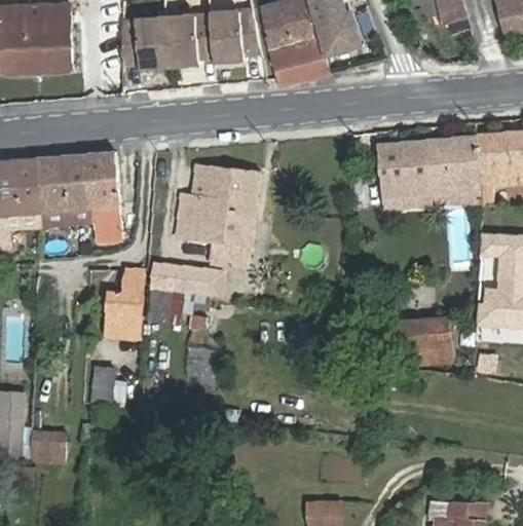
[(272,0),(255,6),(264,37),(275,76),(278,86),(327,73),(312,23),(306,0),(272,0)]
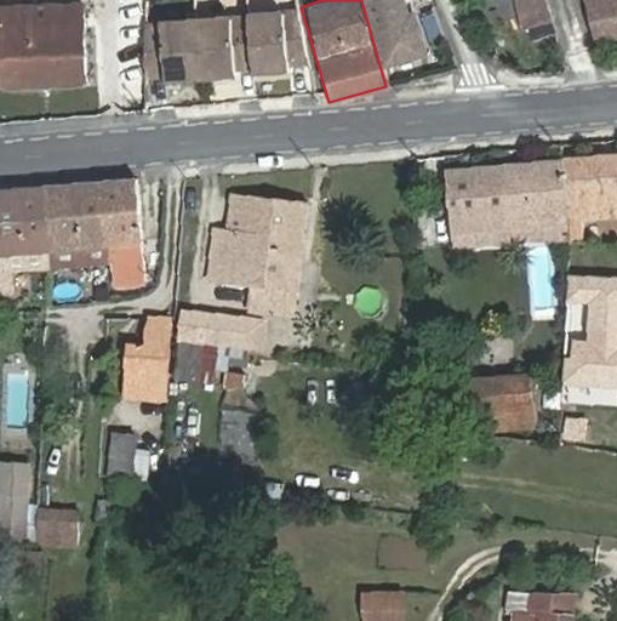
[(550,21),(544,0),(514,0),(523,28),(550,21)]
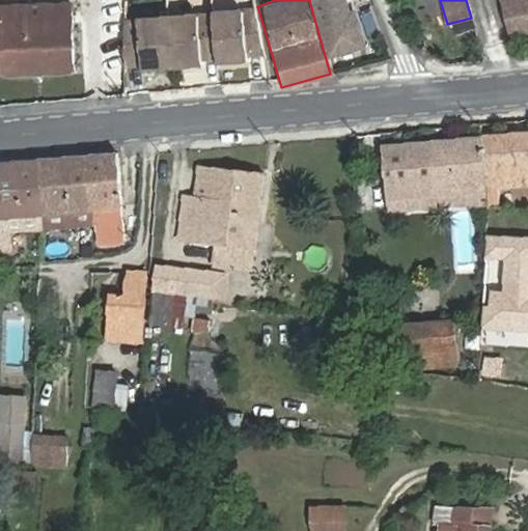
[(527,0),(494,0),(505,37),(527,30),(527,0)]
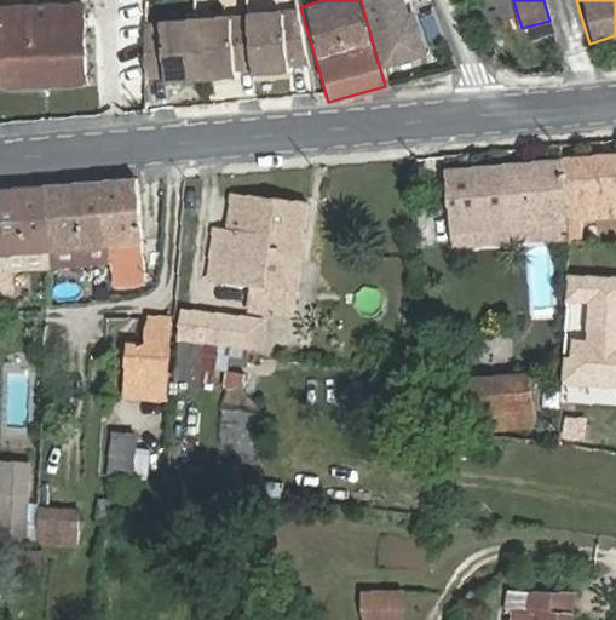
[(84,84),(78,4),(0,7),(0,86),(0,90),(84,84)]
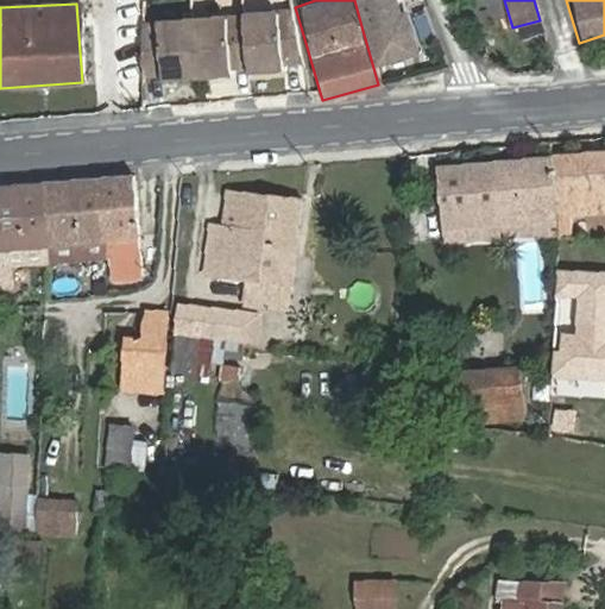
[(301,60),(291,8),(241,12),(245,64),(265,63),(265,68),(284,67),(283,62),(301,60)]
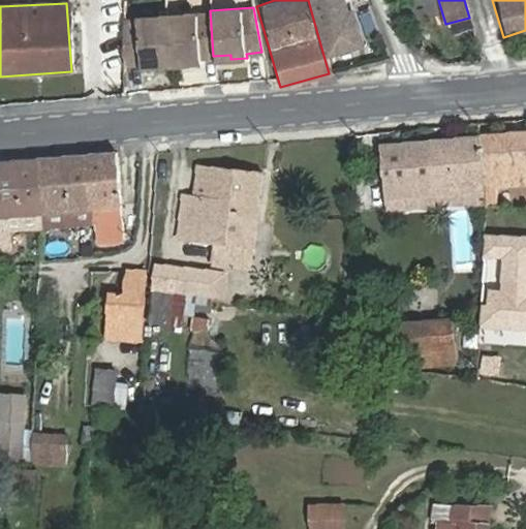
[(387,57),(368,7),(314,23),(329,73),(387,57)]
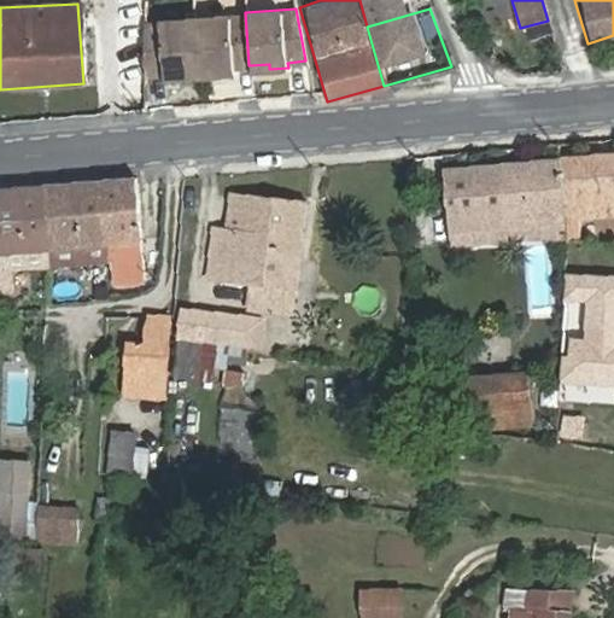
[(245,12),(199,16),(198,70),(223,68),(223,74),(233,73),(232,66),(249,65),(245,12)]
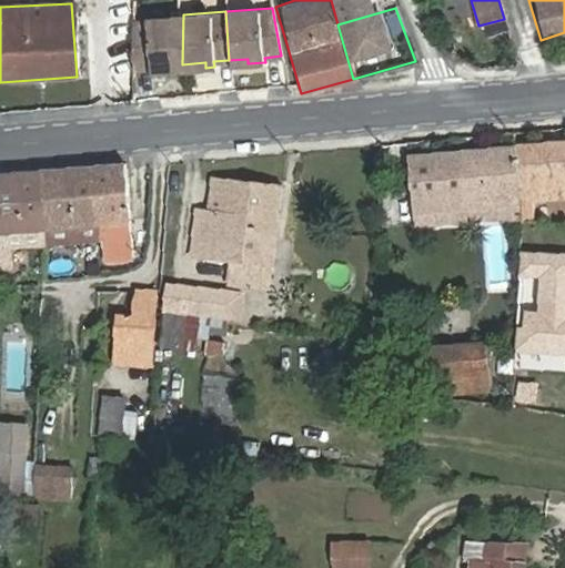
[(131,20),(131,68),(149,67),(150,72),(170,70),(170,66),(180,64),(175,16),(131,20)]
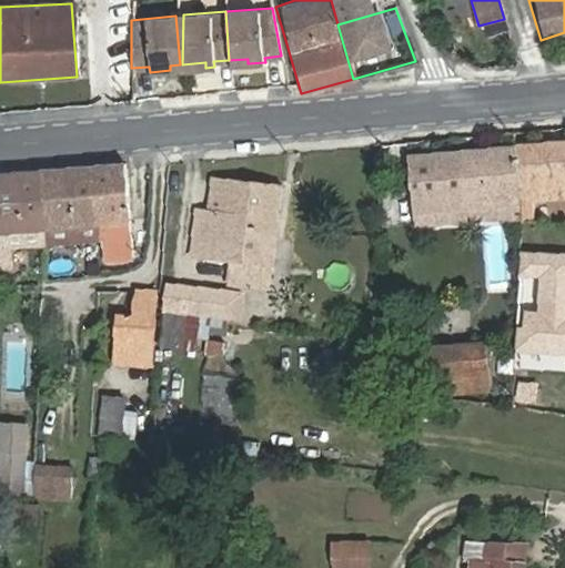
[(517,199),(517,215),(530,214),(530,198),(564,194),(564,140),(513,145),(517,199)]
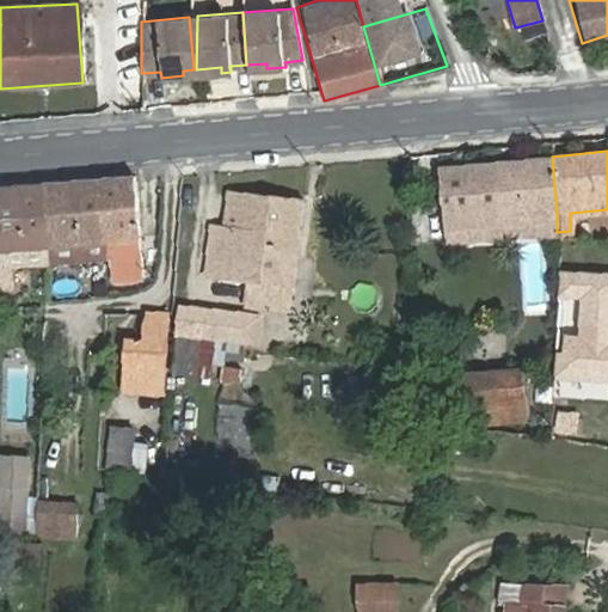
[(538,234),(557,234),(557,232),(557,214),(552,157),(436,167),(442,225),(538,218),(538,232),(538,234)]
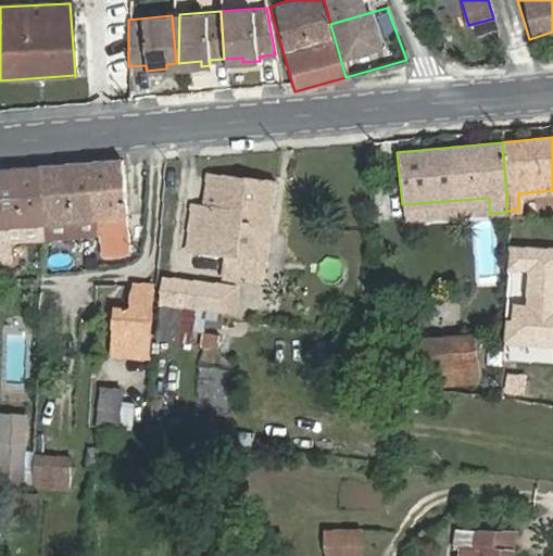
[(97,219),(96,235),(99,235),(100,253),(127,252),(121,160),(92,163),(97,219)]
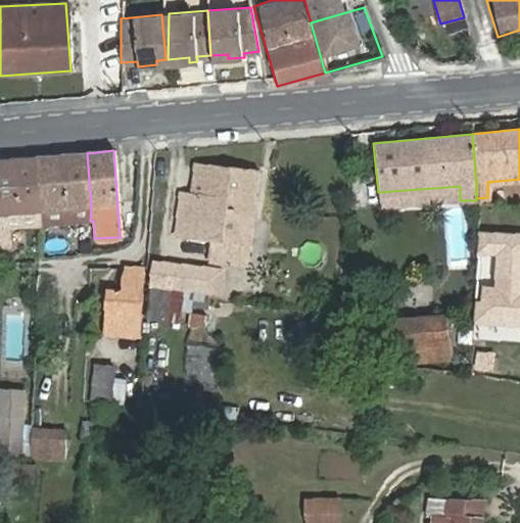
[(87,153),(36,156),(41,210),(40,225),(48,224),(48,209),(91,206),(87,153)]
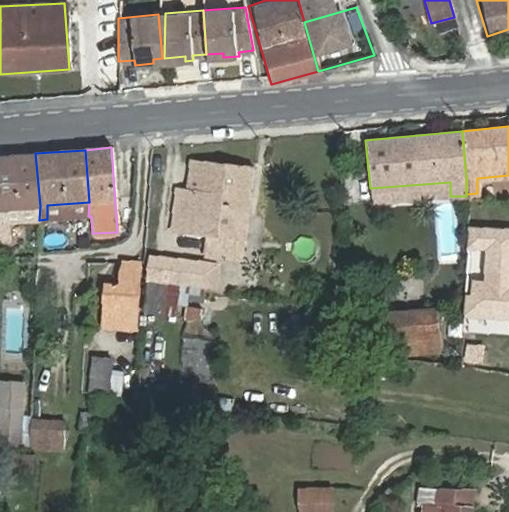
[(35,153),(0,156),(0,240),(5,241),(4,222),(4,209),(40,206),(35,153)]
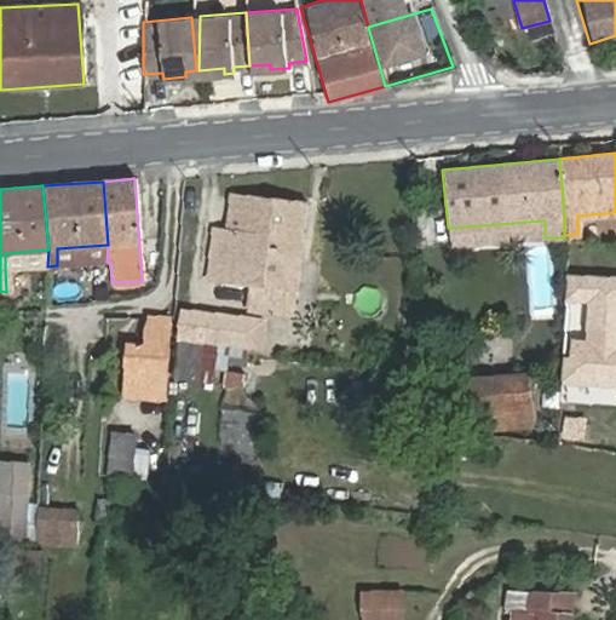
[(291,311),(304,201),(230,193),(225,227),(214,227),(209,277),(249,282),(247,306),(291,311)]
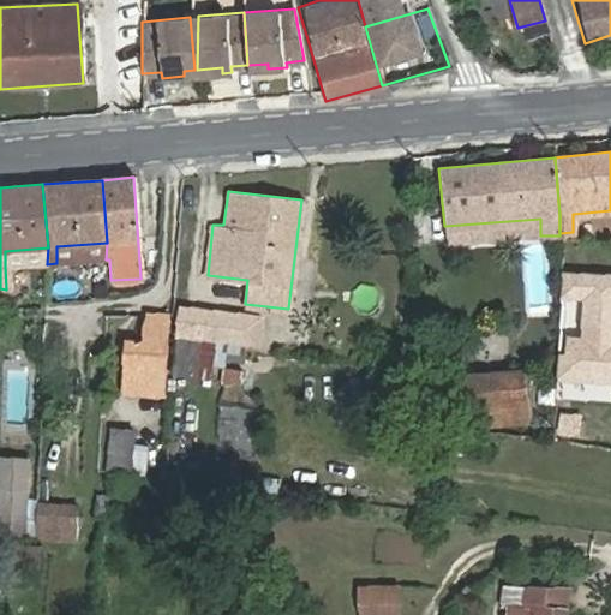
[(445,240),(540,233),(540,219),(444,226),(445,240)]
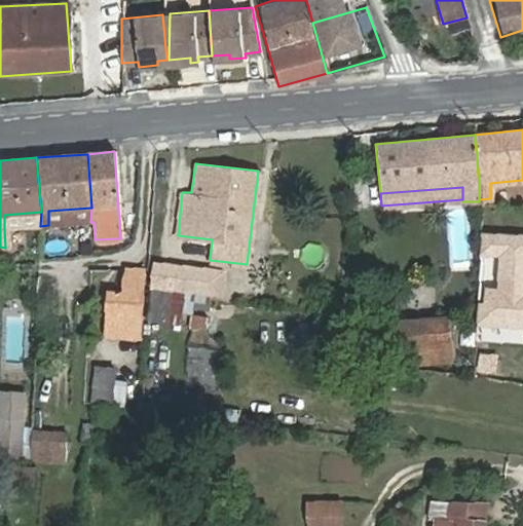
[(48,225),(90,222),(91,208),(48,211),(48,225)]
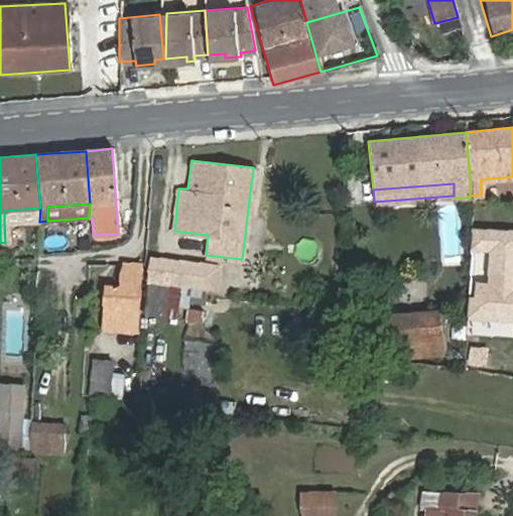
[(4,211),(4,224),(39,222),(40,208),(4,211)]
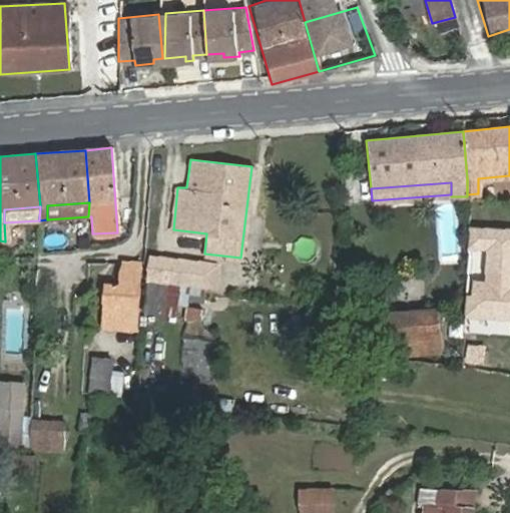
[(509,227),(467,225),(465,249),(486,251),(484,285),(466,284),(464,319),(509,321),(509,227)]
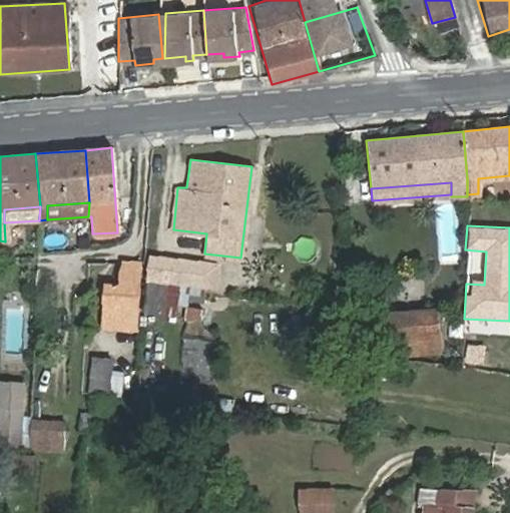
[(205,285),(208,262),(149,255),(147,278),(205,285)]
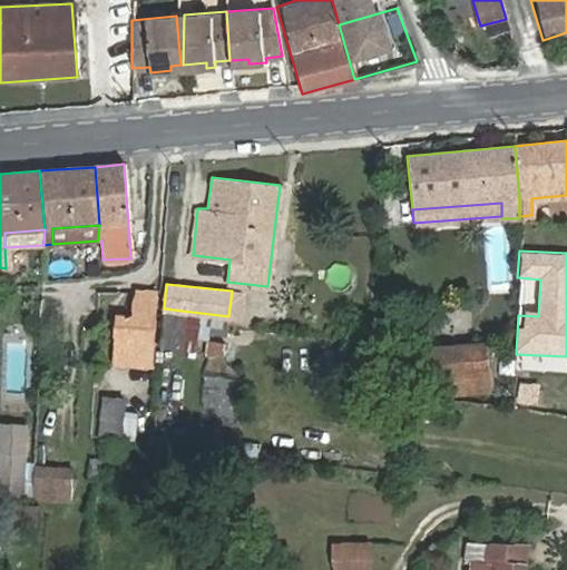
[(148,364),(154,293),(135,291),(133,320),(114,318),(111,363),(148,364)]
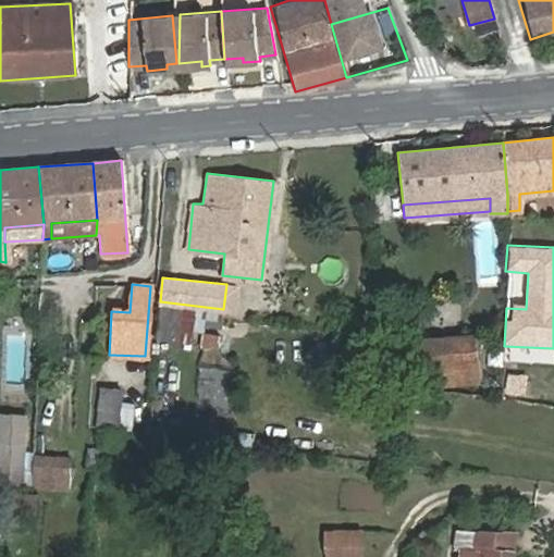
[(478,382),(475,336),(421,343),(426,386),(478,382)]
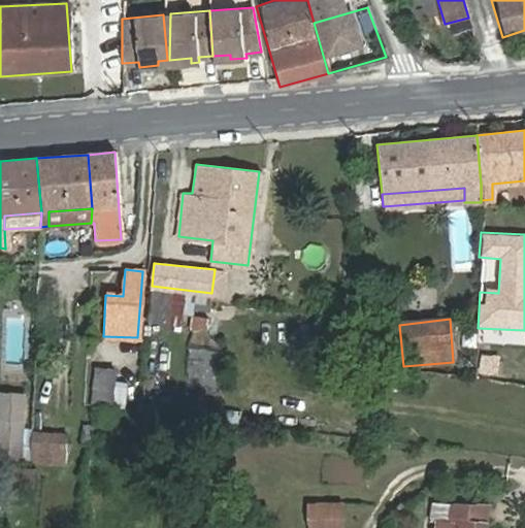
[(110,369),(92,369),(91,403),(109,403),(110,369)]
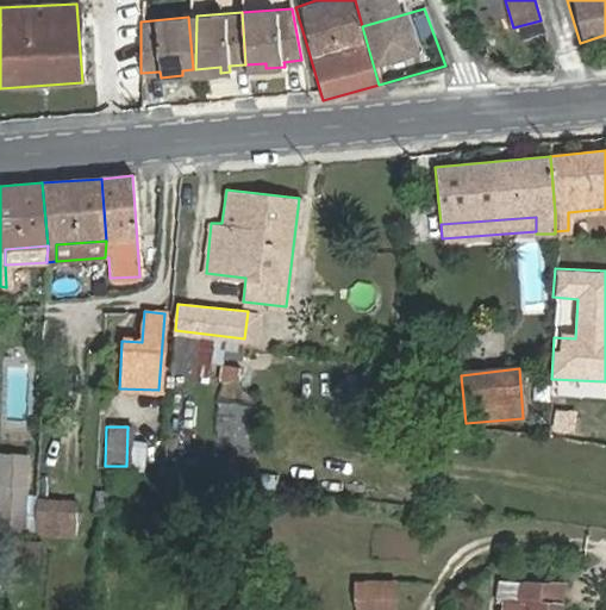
[(0,533),(22,535),(25,452),(0,450),(0,533)]
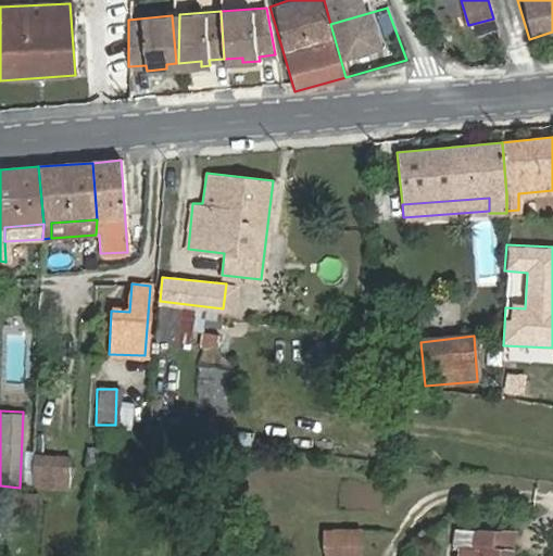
[(30,488),(68,490),(68,469),(59,468),(60,459),(32,458),(30,488)]
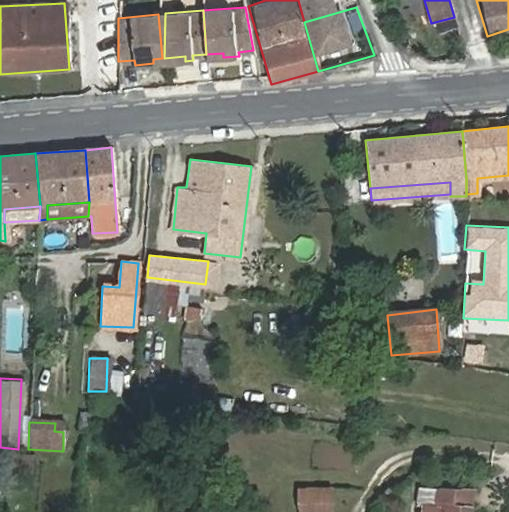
[(54,431),(63,432),(64,423),(55,423),(54,431)]
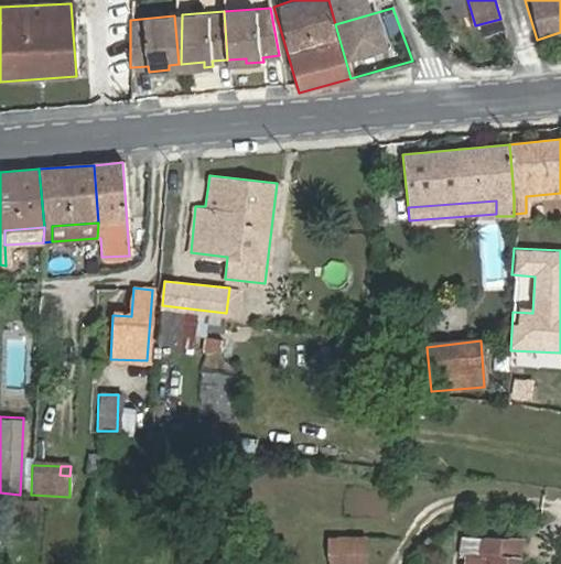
[(486,533),(482,563),(516,563),(519,535),(486,533)]
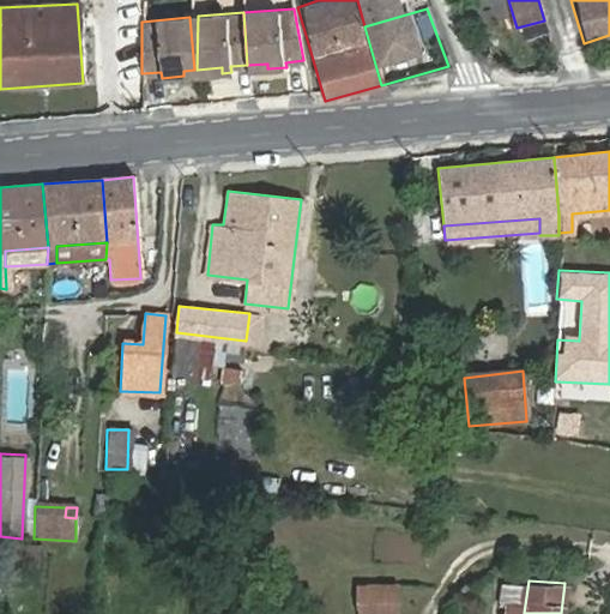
[(391,583),(352,587),(355,613),(378,613),(394,613),(391,583)]
